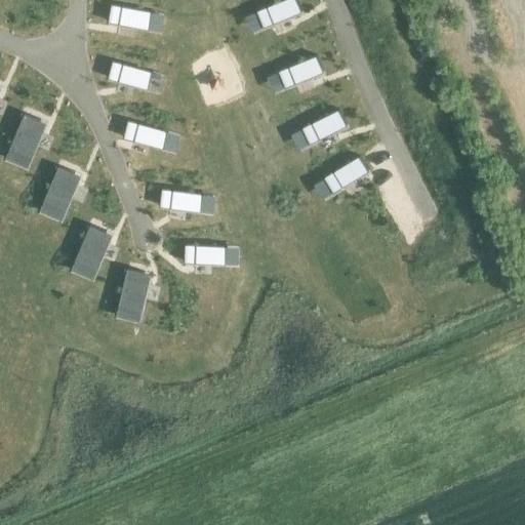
[(301,14),(295,0),(286,0),(257,11),(265,28),(301,14)]
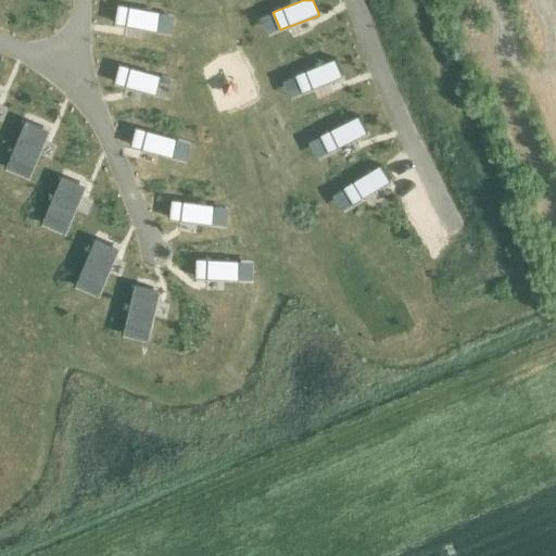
[(158,34),(162,15),(119,7),(115,25),(158,34)]
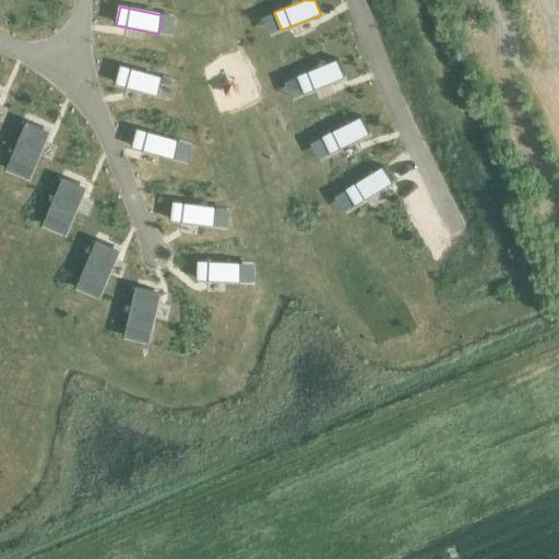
[(344,80),(336,61),(297,76),(305,95),(344,80)]
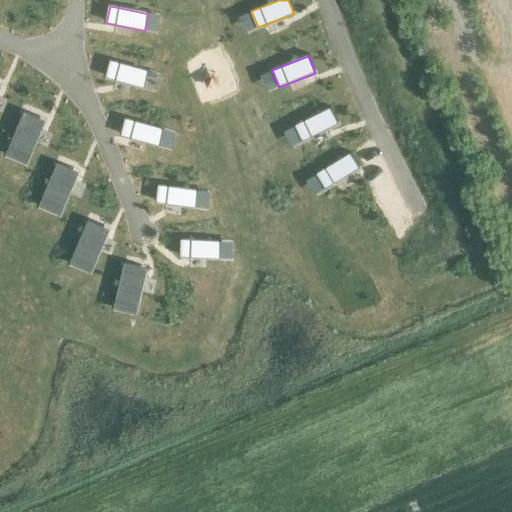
[(144,88),(149,72),(111,61),(106,78),(144,88)]
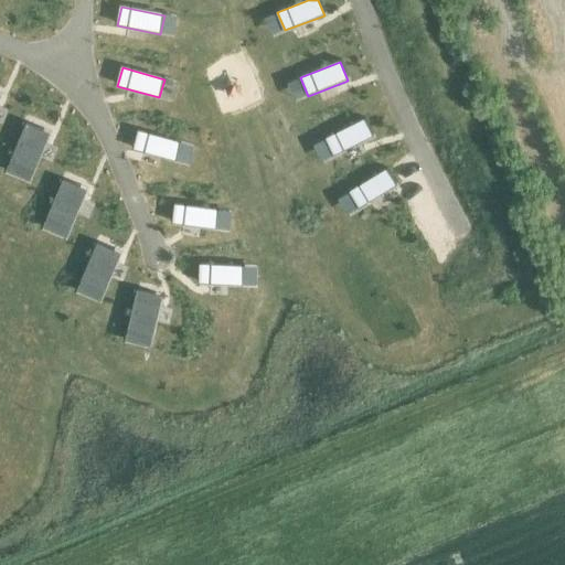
[(373,138),(365,120),(326,138),(334,156),(373,138)]
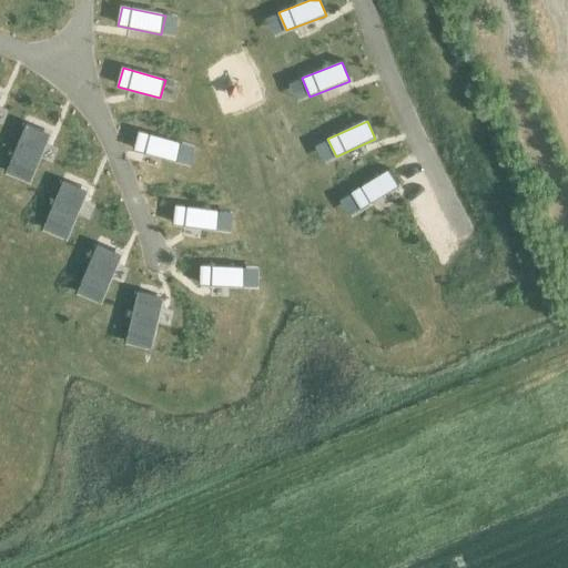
[(30,183),(50,135),(26,125),(6,173),(30,183)]
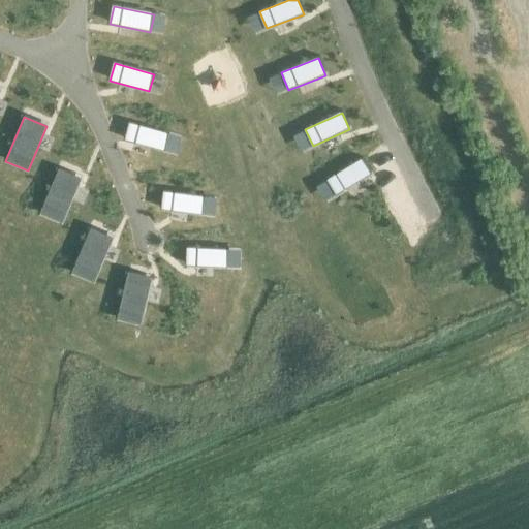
[(164,151),(169,133),(129,123),(124,141),(164,151)]
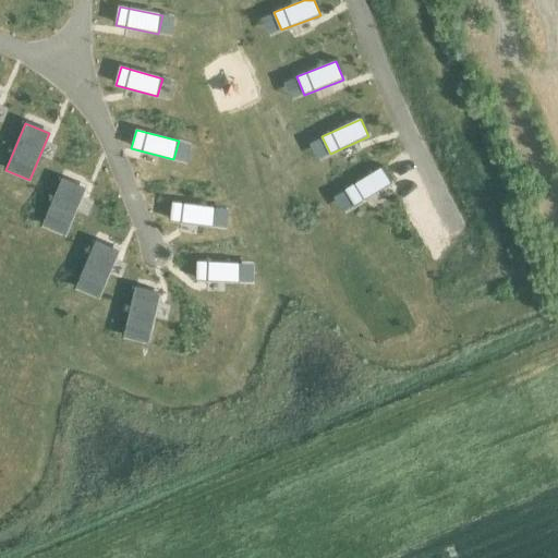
[(392,184),(383,168),(344,191),(354,206),(392,184)]
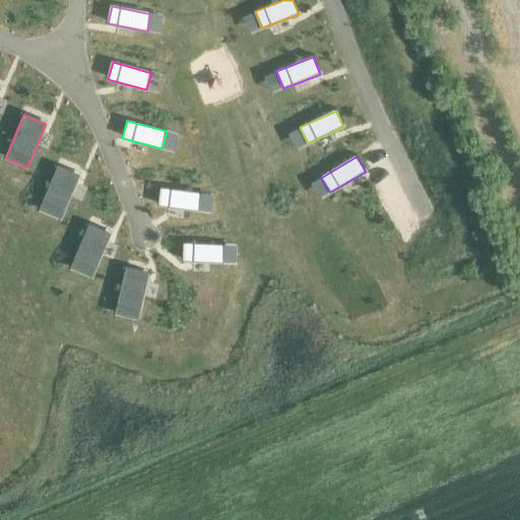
[(62,220),(80,176),(58,168),(40,211),(62,220)]
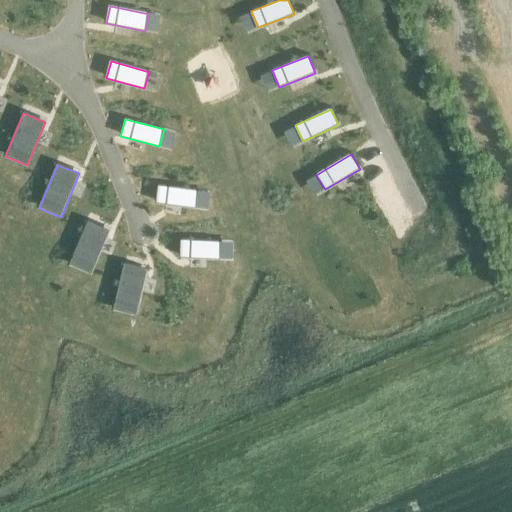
[(194,208),(197,191),(159,185),(156,203),(194,208)]
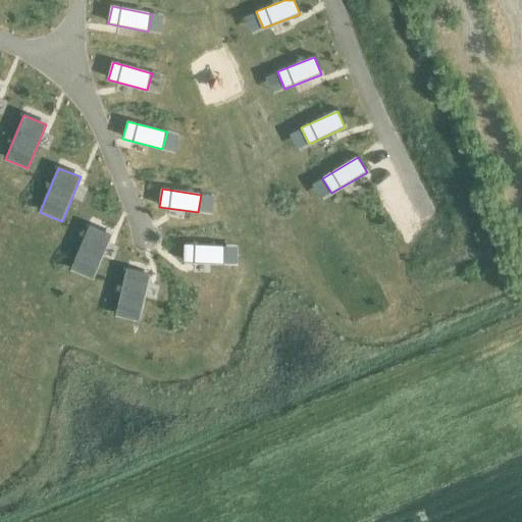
[(93,280),(111,235),(89,225),(70,271),(93,280)]
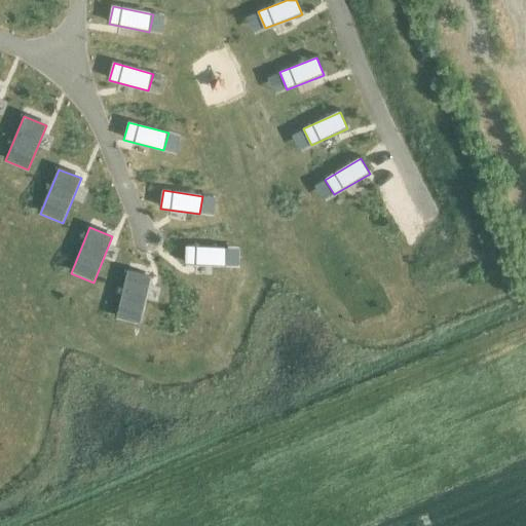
[(226,267),(227,249),(185,247),(185,264),(226,267)]
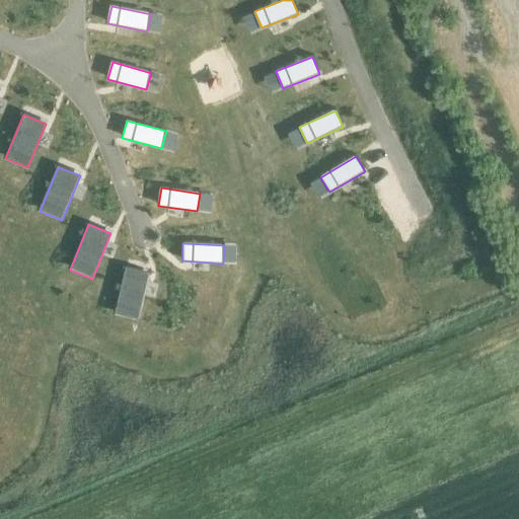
[(138,320),(149,273),(127,268),(116,314),(138,320)]
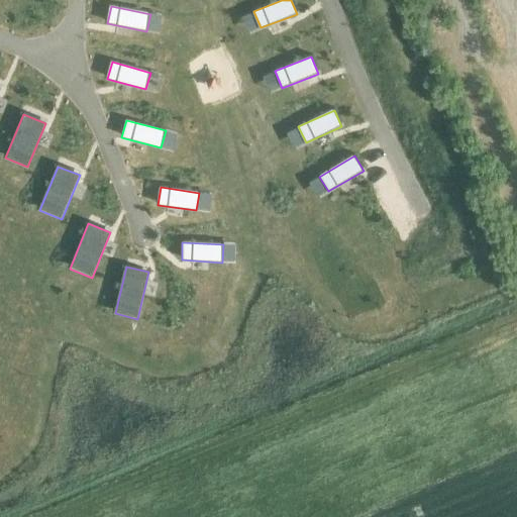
All buildings are outlined.
